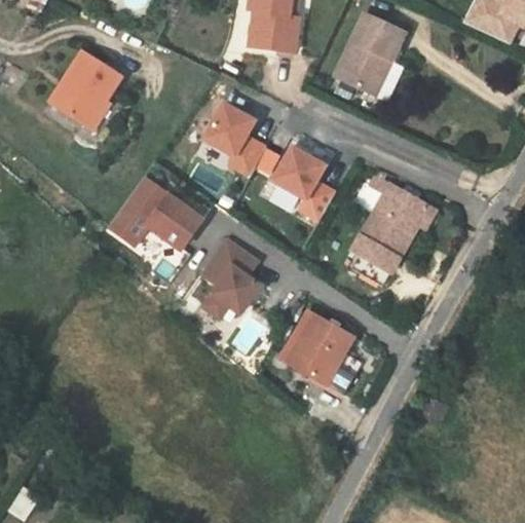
[(30,0),(27,5),(41,9),(48,0),(30,0)]
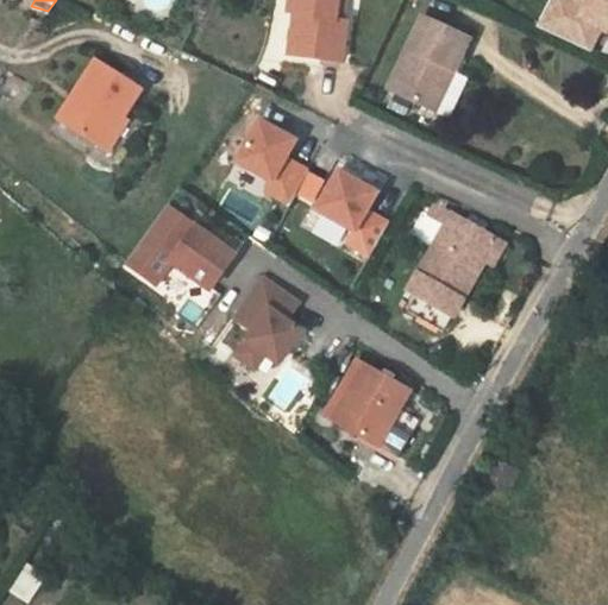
[(299,0),(298,10),(292,51),(340,58),(346,19),(342,18),(344,0),(299,0)]
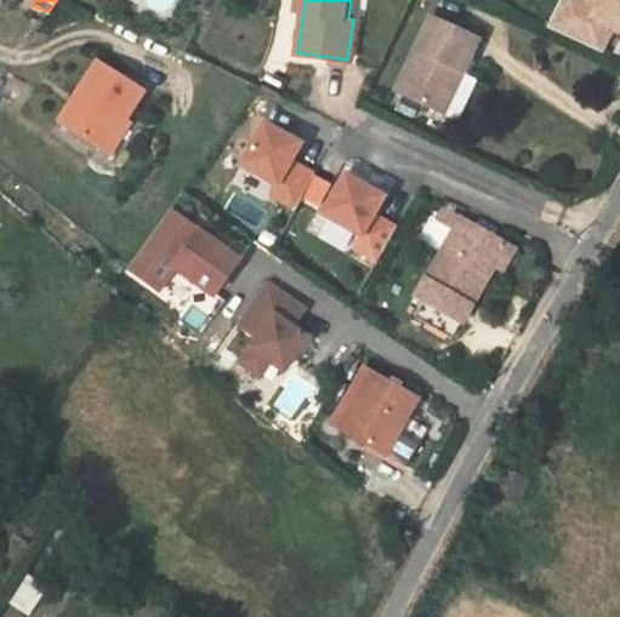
[(561,0),(549,24),(582,40),(596,16),(619,27),(619,0),(561,0)]
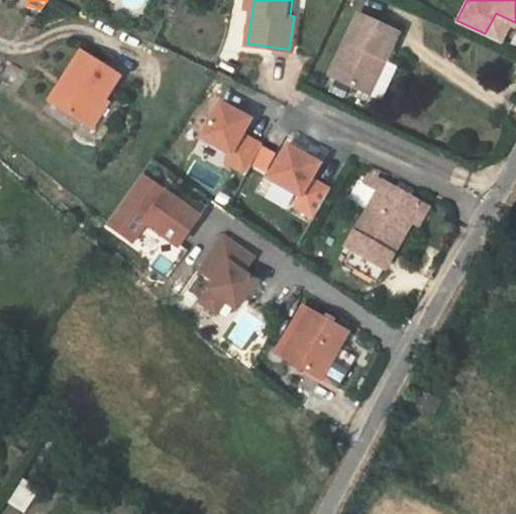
[(331,74),(383,98),(399,64),(386,59),(399,29),(359,11),(331,74)]
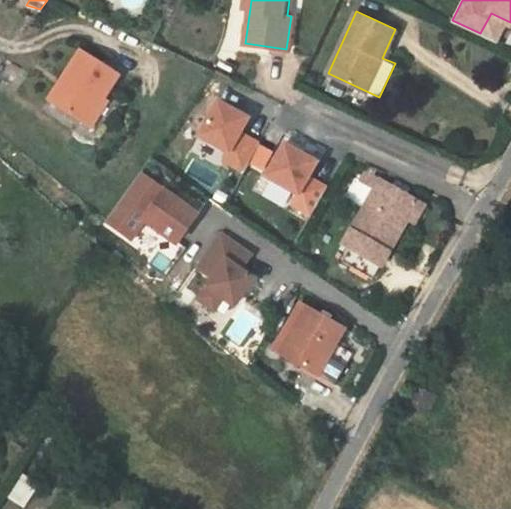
[(49,97),(68,109),(100,60),(81,48),(49,97)]
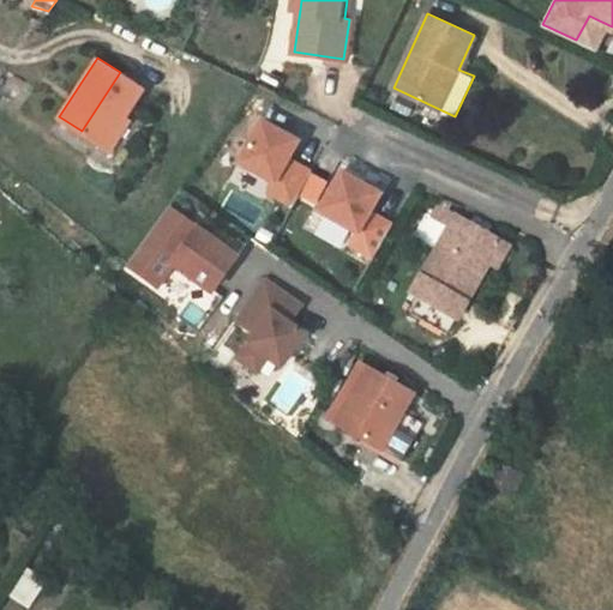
[(143,86),(120,72),(82,131),(104,146),(124,115),(143,86)]
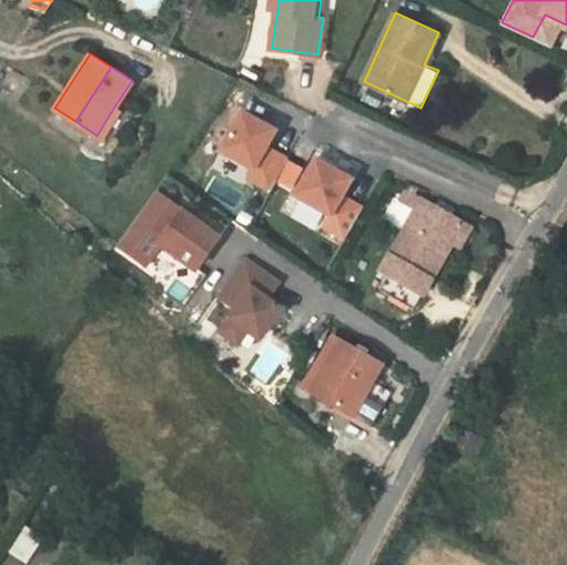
[(566,80),(560,78),(554,89),(566,96),(566,80)]
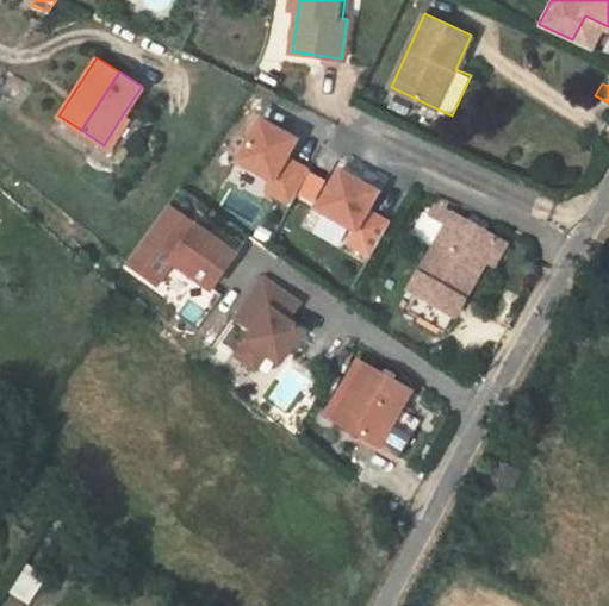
[(129,118),(123,114),(104,145),(109,149),(129,118)]
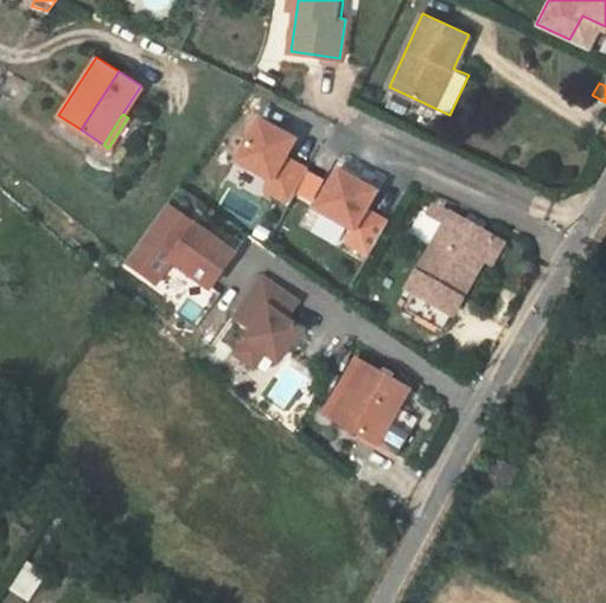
[(236,160),(272,180),(286,156),(297,139),(260,117),(236,160)]
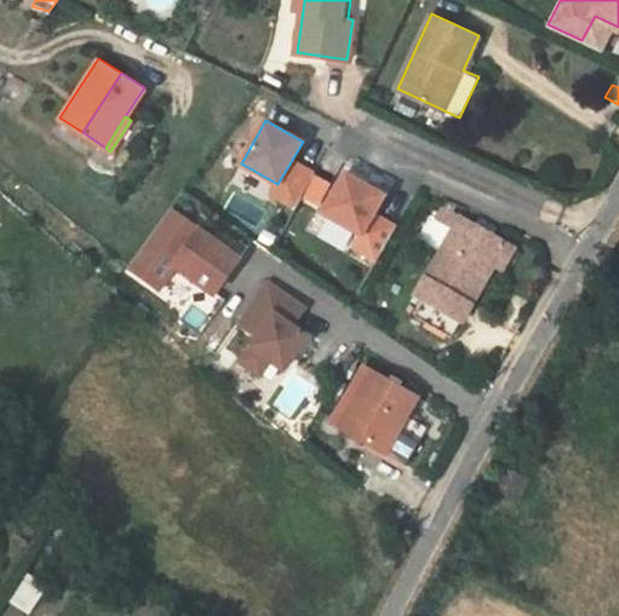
[(292,160),(278,184),(273,194),(296,207),(315,173),(292,160)]
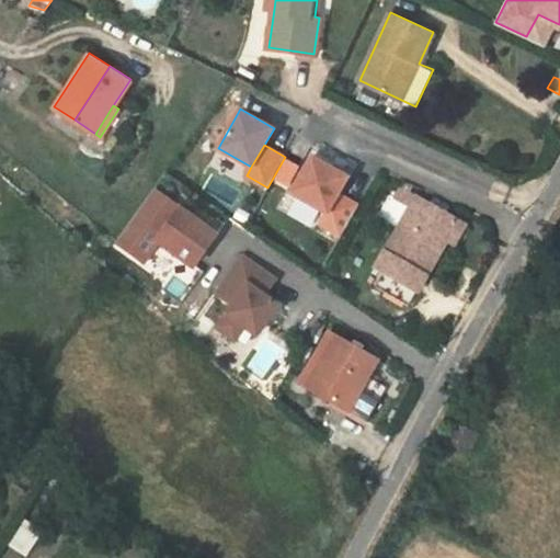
[(294,190),(329,211),(341,191),(350,174),(313,154),(294,190)]
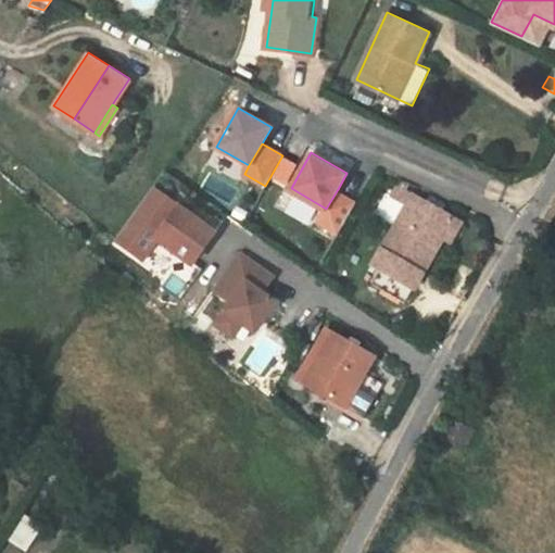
[(153,186),(116,236),(143,255),(158,235),(193,261),(215,230),(153,186)]
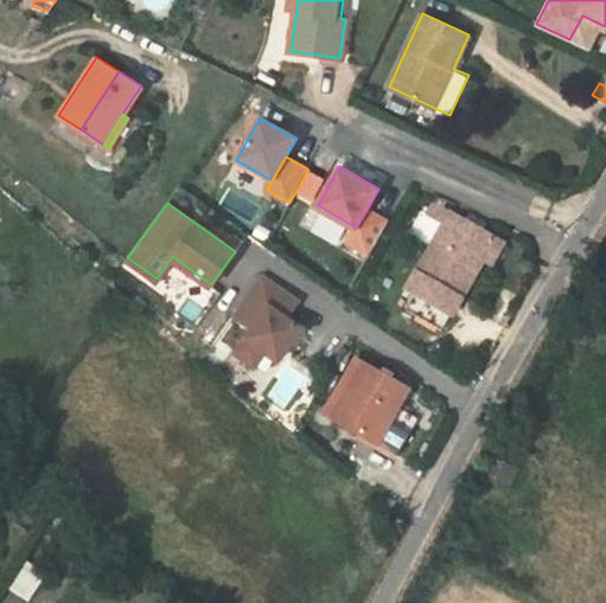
[(369,206),(356,228),(349,239),(371,252),(390,219),(369,206)]
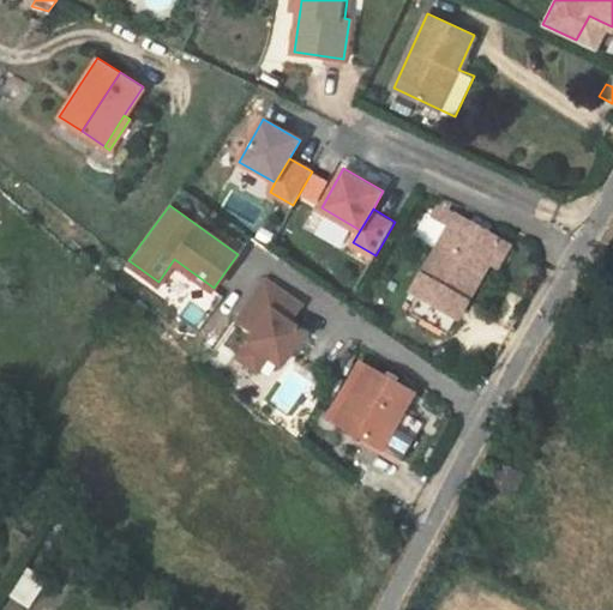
[(475,210),(469,221),(488,231),(494,221),(475,210)]
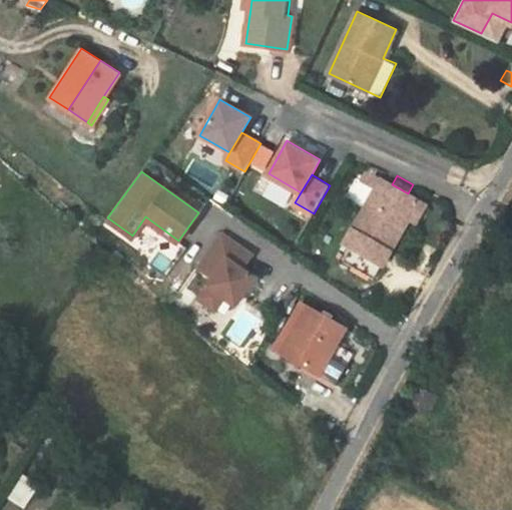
[(409,216),(419,199),(408,193),(392,184),(381,178),(345,241),(352,245),(344,260),(374,277),(409,216)]
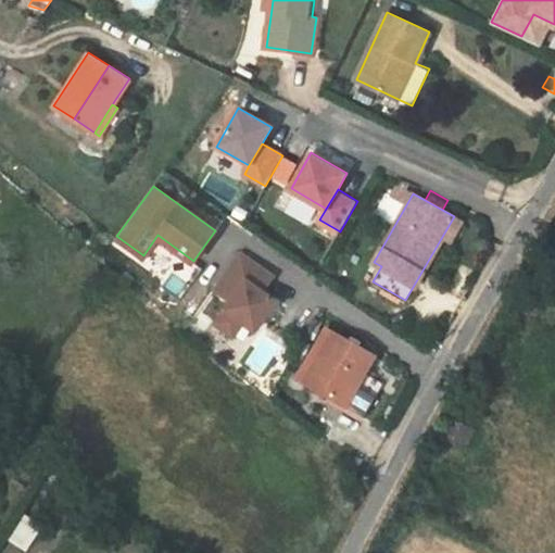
[(462,221),(454,216),(443,235),(452,239),(462,221)]
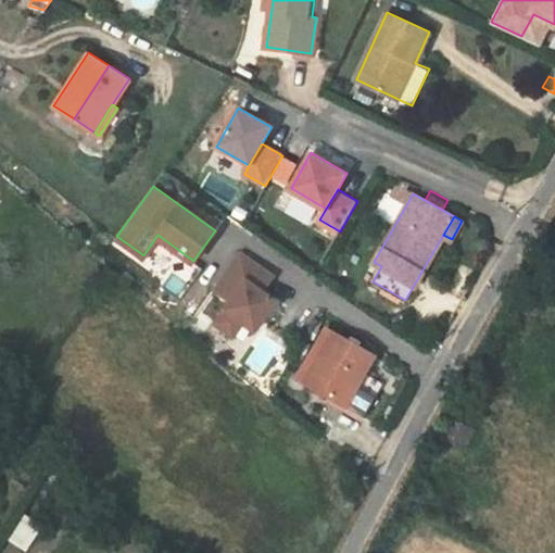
[(154,241),(141,261),(181,287),(194,267),(154,241)]
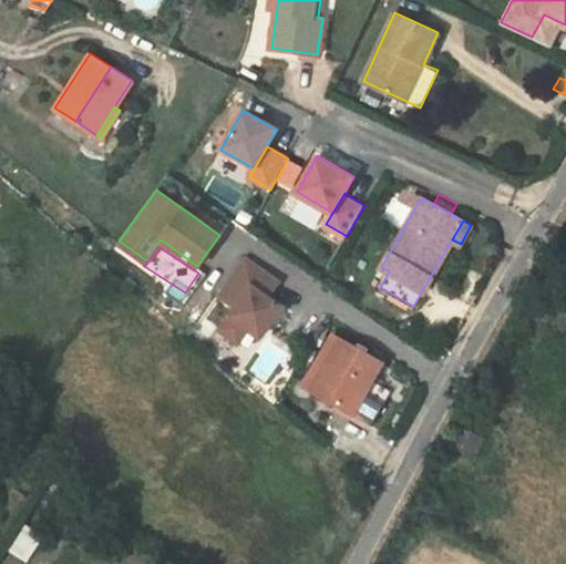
[(261,336),(283,305),(269,295),(281,277),(246,253),(218,293),(237,305),(220,327),(239,340),(248,327),(261,336)]
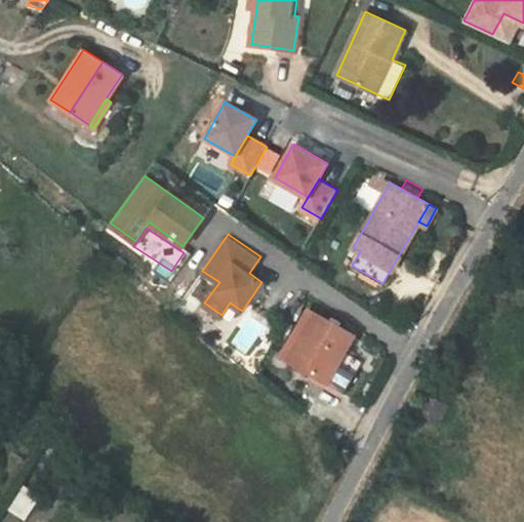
[(283,356),(289,359),(316,314),(309,310),(283,356)]
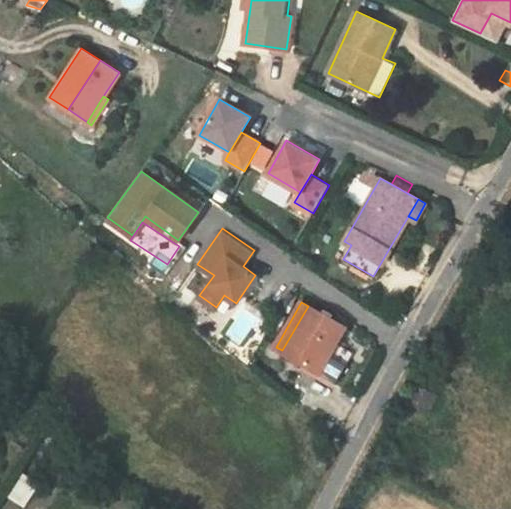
[(336,341),(345,327),(308,306),(282,350),(336,382),(354,351),(336,341)]
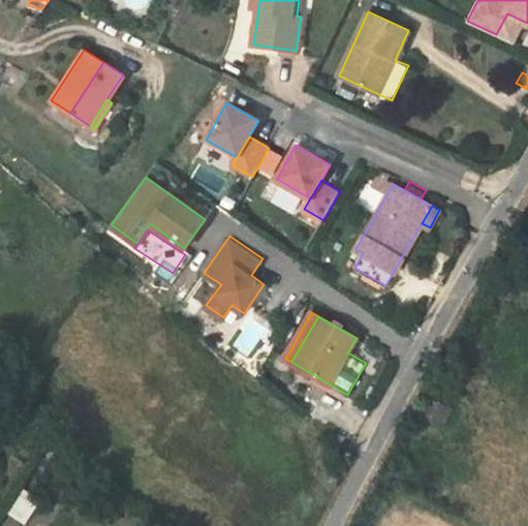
[(453,406),(431,396),(422,413),(443,425),(453,406)]
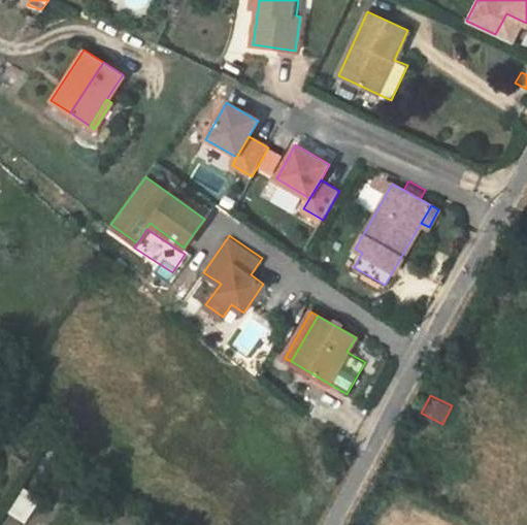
[(35,496),(26,490),(20,500),(28,506),(35,496)]
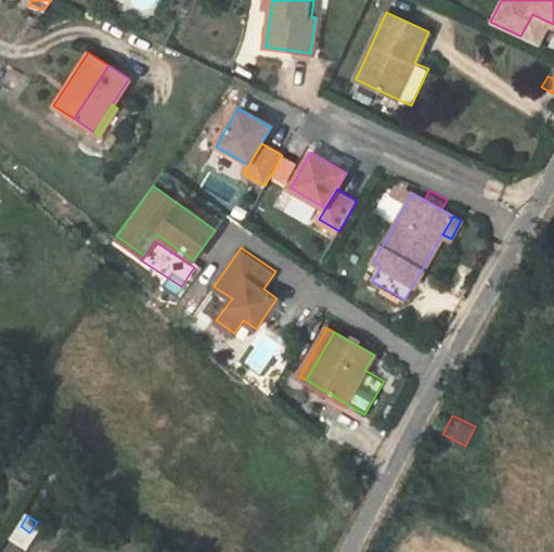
[(29,533),(21,526),(14,537),(23,542),(29,533)]
